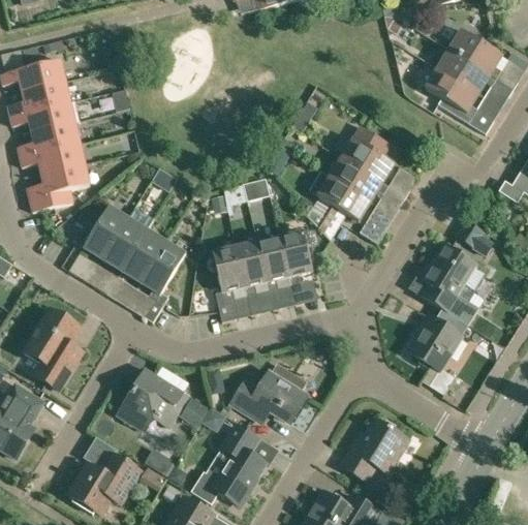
[(233,0),(257,0),(259,6),(250,8),(251,10),(292,0),(233,0)]
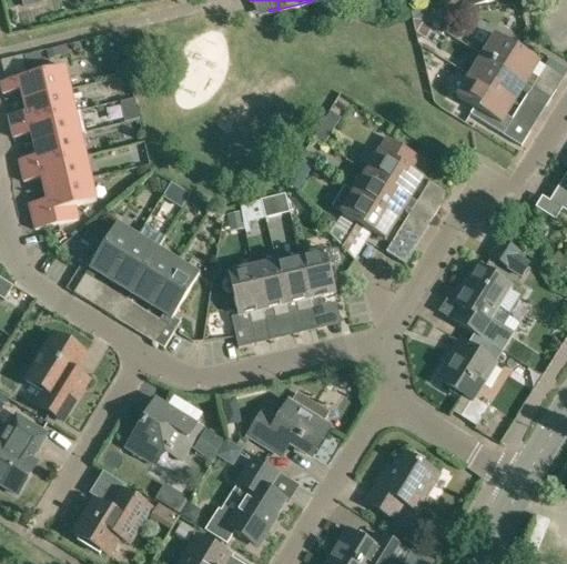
[(479,52),(549,96),(563,73),(545,62),(536,76),(530,72),(538,60),(493,31),(479,52)]
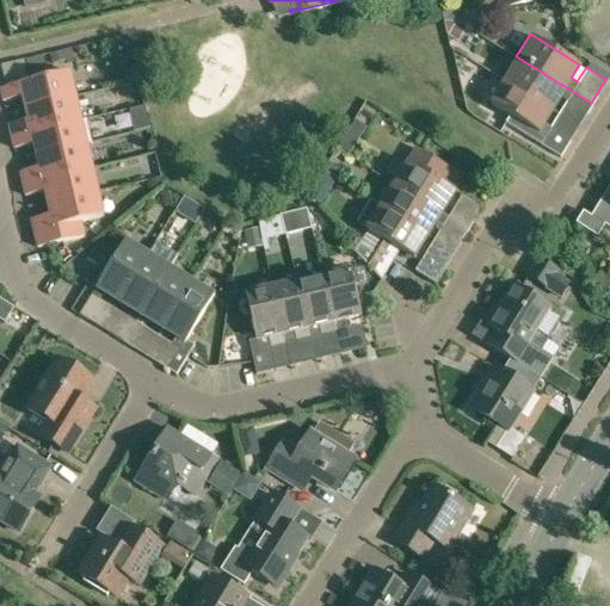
[(591,103),(516,56),(503,78),(552,107),(560,94),(566,99),(558,112),(578,124),(591,103)]
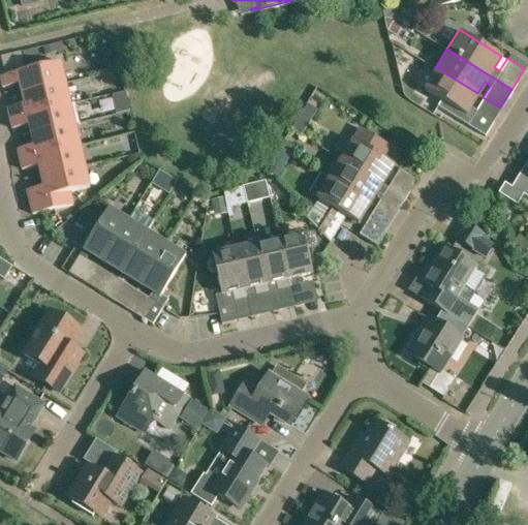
[(21,91),(64,81),(59,60),(0,73),(0,78),(2,85),(18,81),(21,91)]
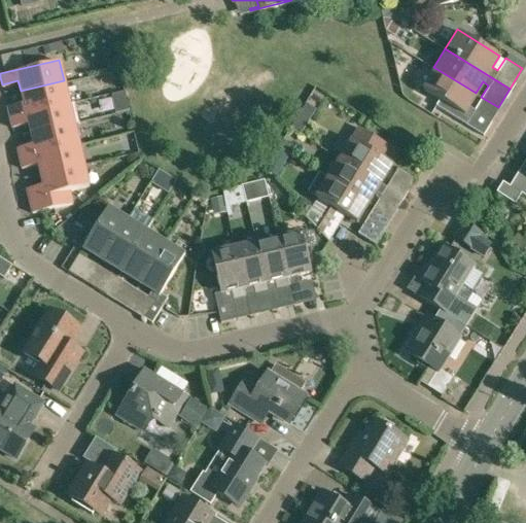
[(476,93),(433,67),(421,86),(439,97),(434,103),(482,133),(498,107),(481,97),(474,108),(468,104),(476,93)]
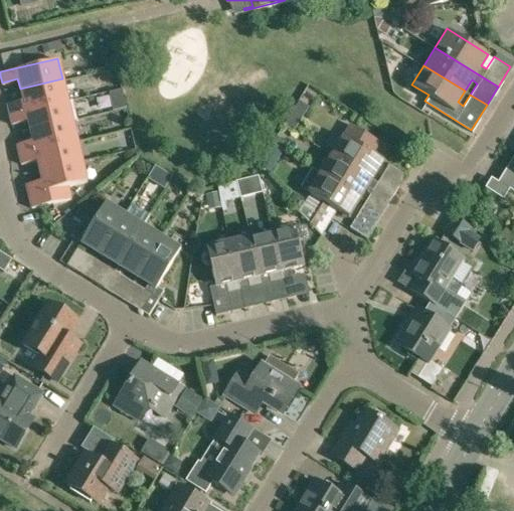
[(62,78),(20,89),(22,99),(6,103),(9,113),(67,99),(62,78)]
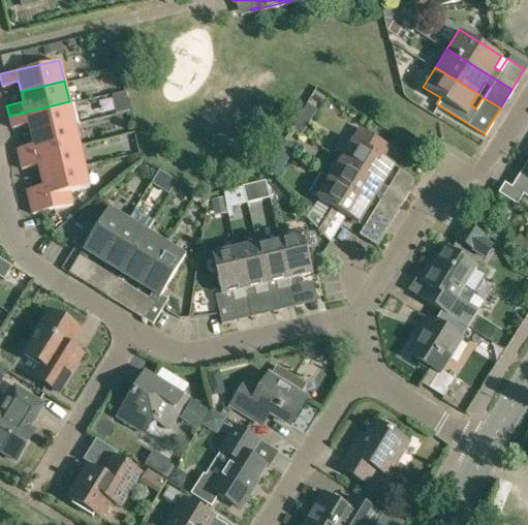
[(73,100),(69,101),(9,116),(11,125),(28,122),(30,132),(73,122),(79,121),(73,100)]
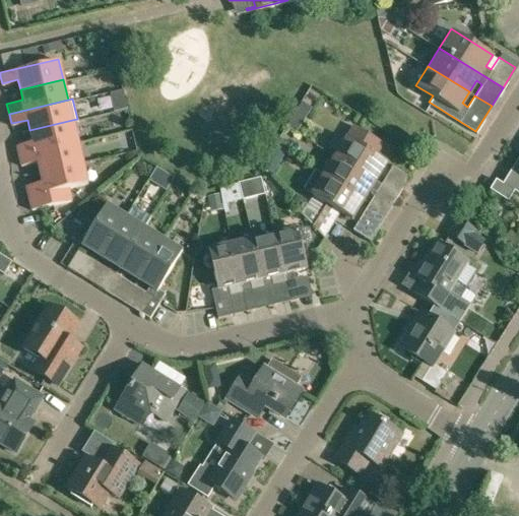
[(72,120),(29,130),(31,140),(16,143),(18,153),(77,139),(72,120)]
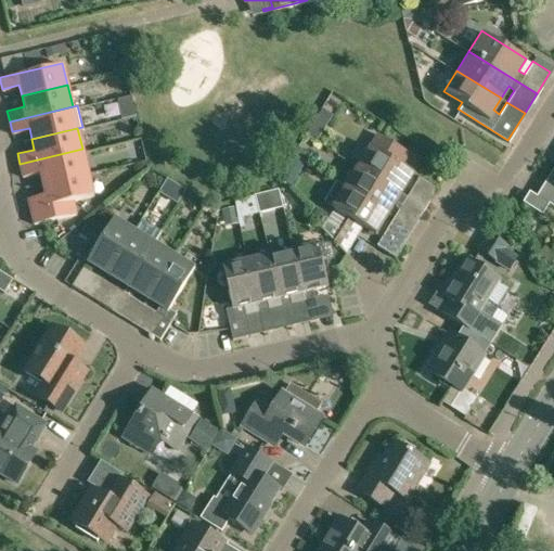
[(356,164),(400,191),(412,171),(400,163),(408,151),(376,131),(356,164)]
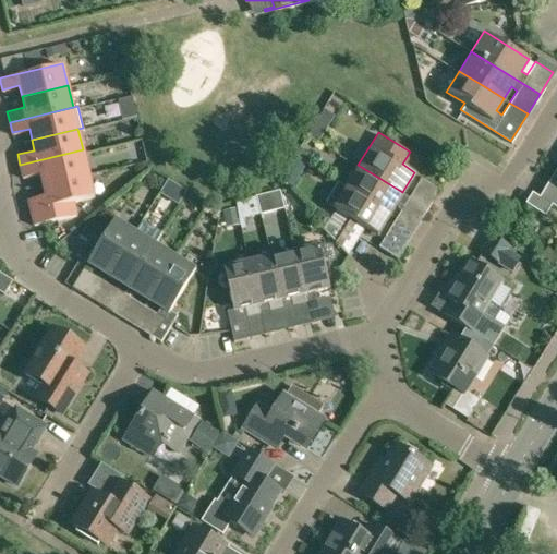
[(83,149),(20,165),(22,176),(39,171),(41,182),(88,171),(83,149)]
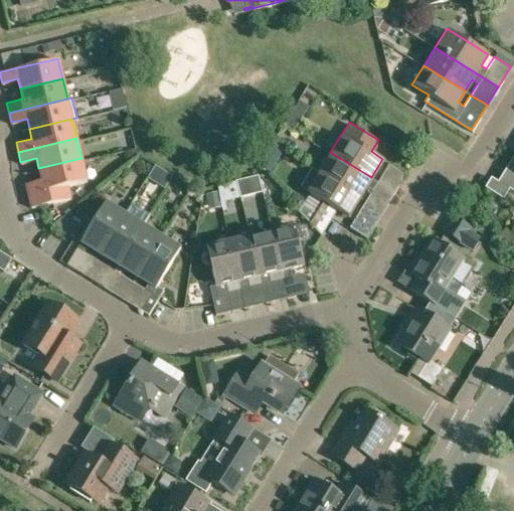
[(371,177),(330,152),(319,171),(359,196),(371,177)]
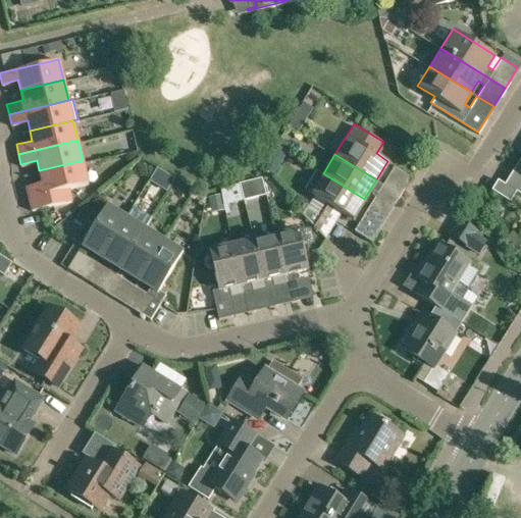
[(520,154),(503,182),(497,177),(489,188),(508,199),(515,190),(520,193),(520,154)]
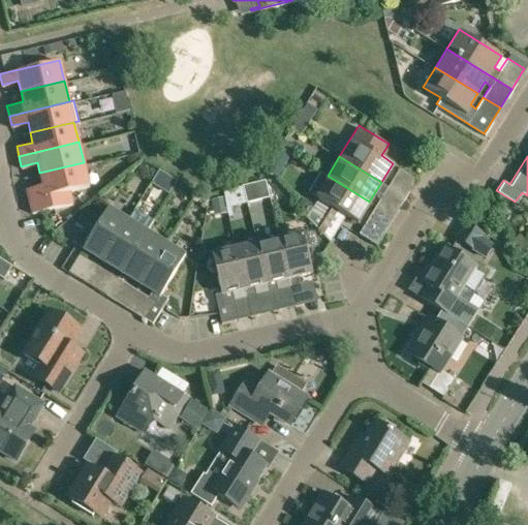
[(84,162),(39,173),(42,183),(26,187),(31,211),(71,202),(68,188),(89,184),(84,162)]
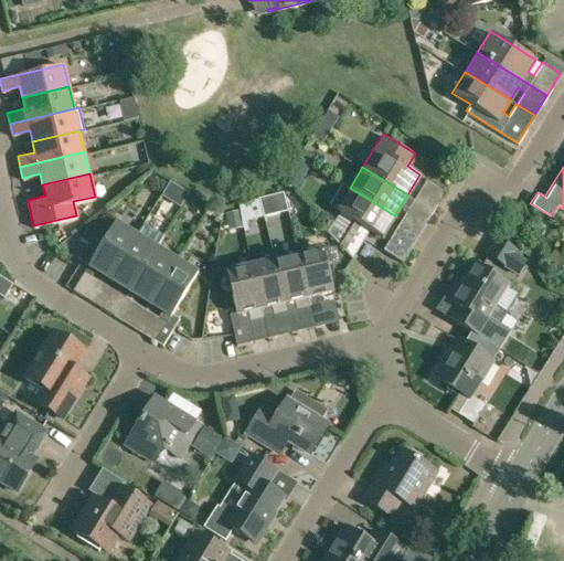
[(394,215),(350,188),(337,209),(382,236),(394,215)]
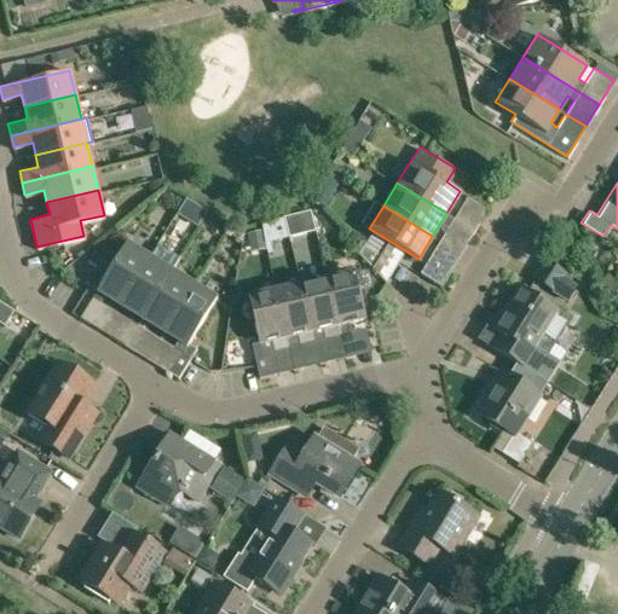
[(452,218),(473,230),(478,221),(457,208),(452,218)]
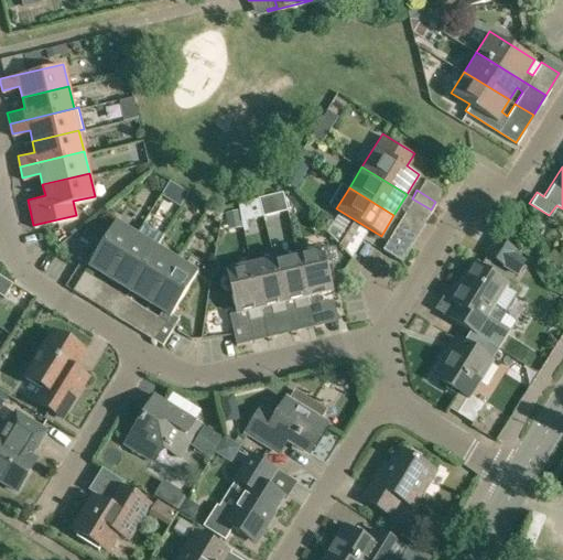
[(431,210),(412,198),(407,206),(425,218),(431,210)]
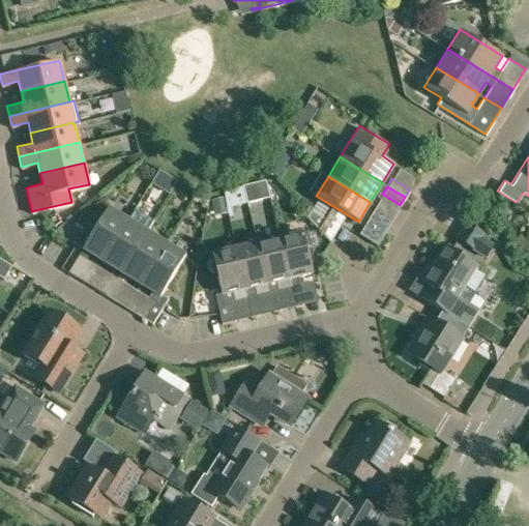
[(101,259),(127,217),(108,205),(82,247),(101,259)]
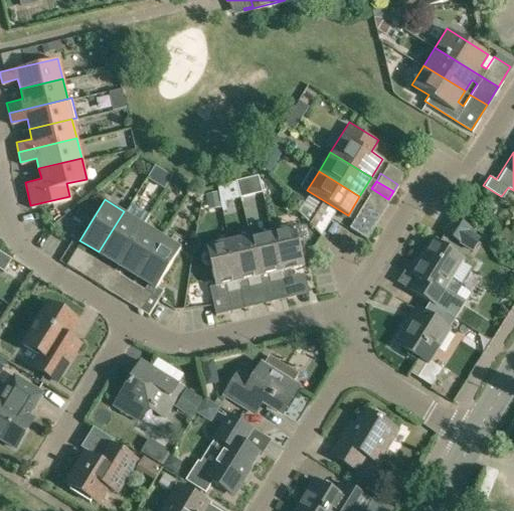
[(130,200),(124,211),(99,251),(117,264),(142,222),(149,212),(130,200)]
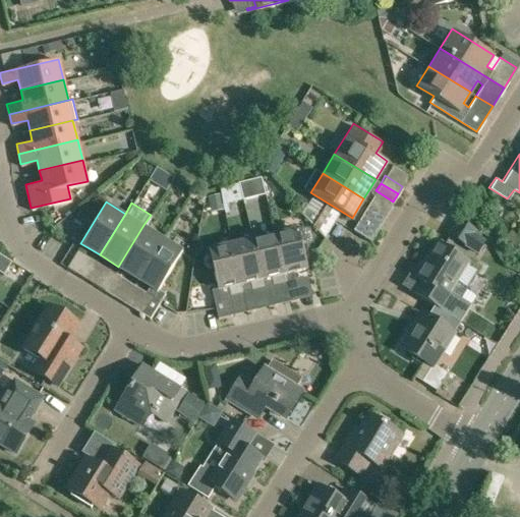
[(309,222),(312,224),(320,228),(330,211),(321,206),(316,212),(305,206),(300,213),(309,222)]
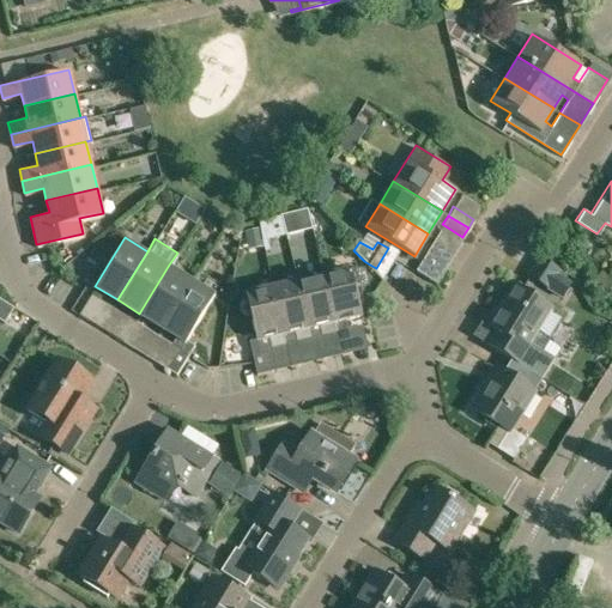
[(436,280),(446,263),(425,251),(416,268),(436,280)]
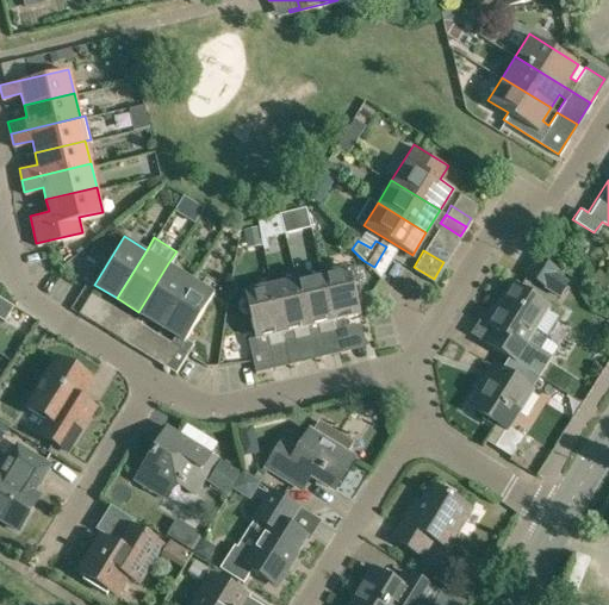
[(526,273),(558,293),(567,280),(552,270),(555,266),(536,254),(526,273)]
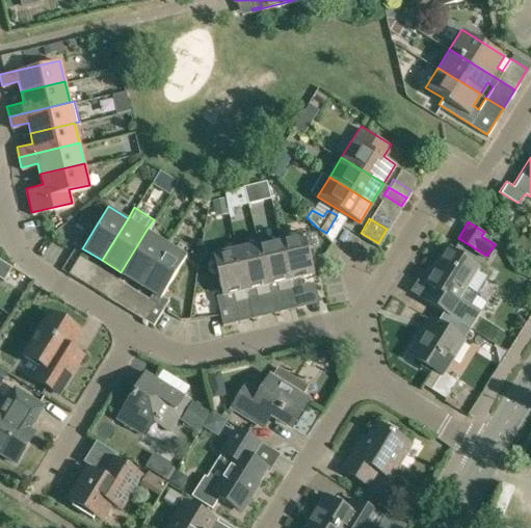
[(147,230),(121,272),(140,284),(166,241),(147,230)]
